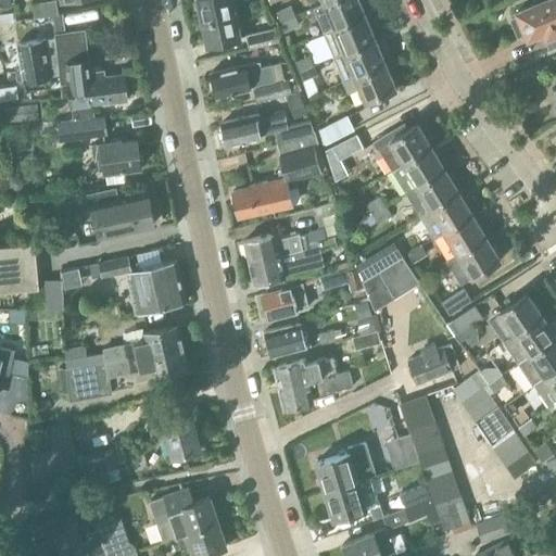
[(13,14),(14,21),(58,13),(55,0),(49,0),(26,4),(27,11),(13,14)]
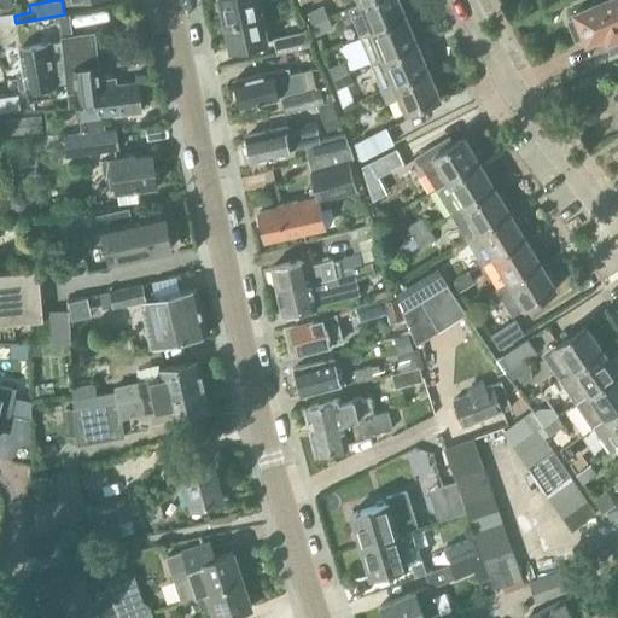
[(262,16),(258,0),(219,0),(225,24),(262,16)]
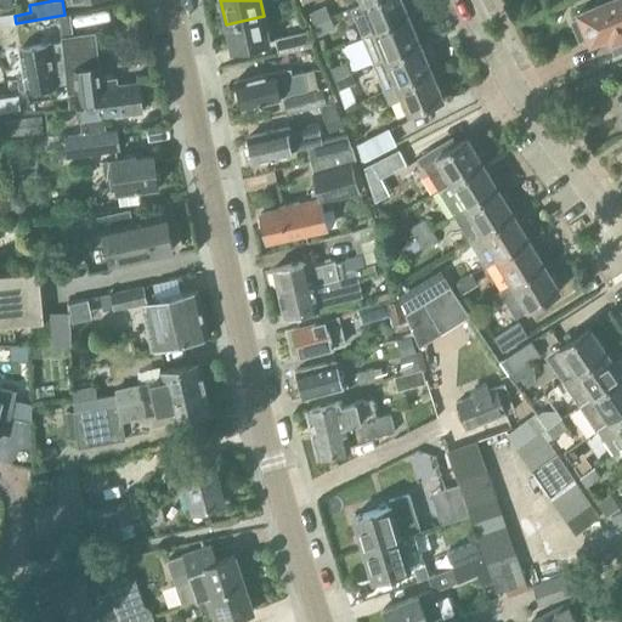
[(350,7),(362,35),(374,30),(410,16),(402,0),(367,0),(363,1),(350,7)]
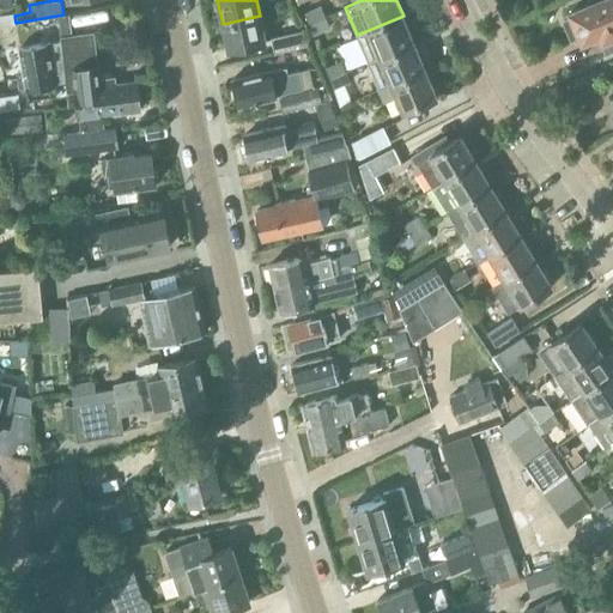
[(580,34),(582,41),(600,34),(607,52),(605,53),(606,54),(612,50),(612,0),(596,0),(570,11),(574,18),(565,22),(572,37),(580,34)]
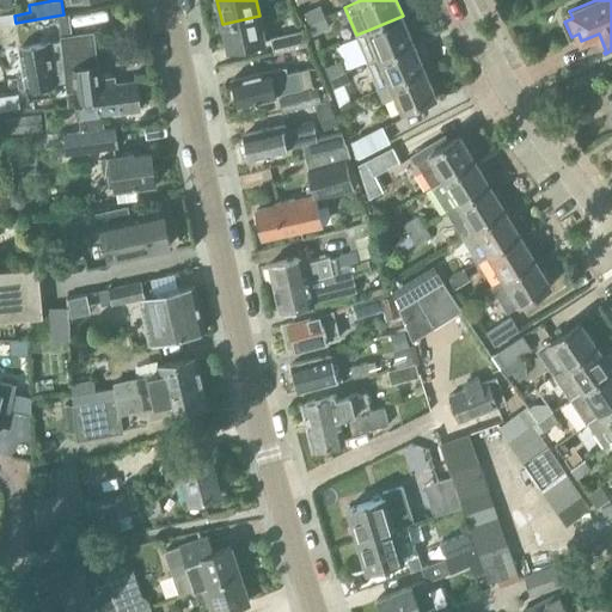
[(308,22),(324,16),(320,4),(304,11),(308,22)]
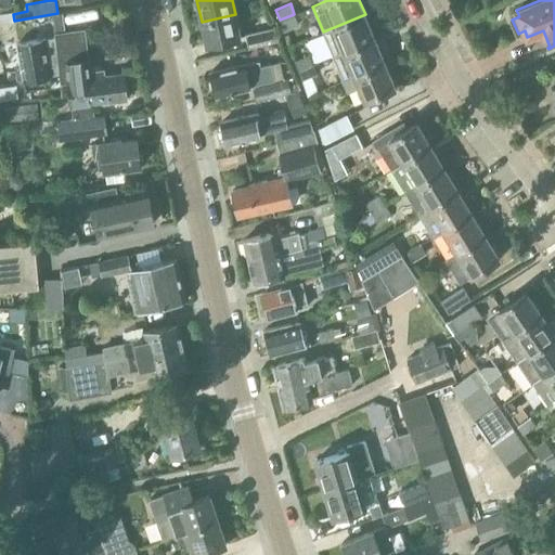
[(13,12),(0,13),(0,21),(0,23),(14,22),(13,12)]
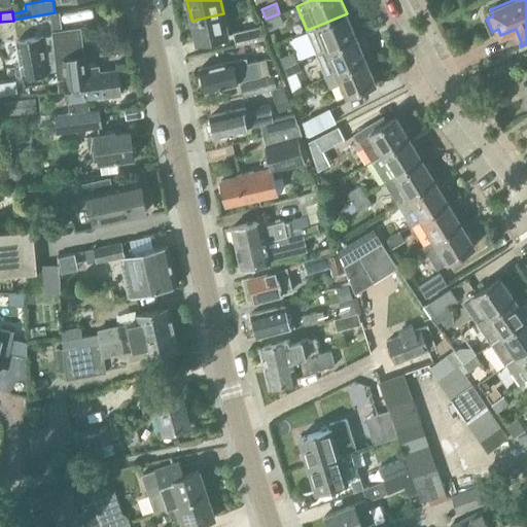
[(229,37),(223,13),(191,21),(197,43),(229,37)]
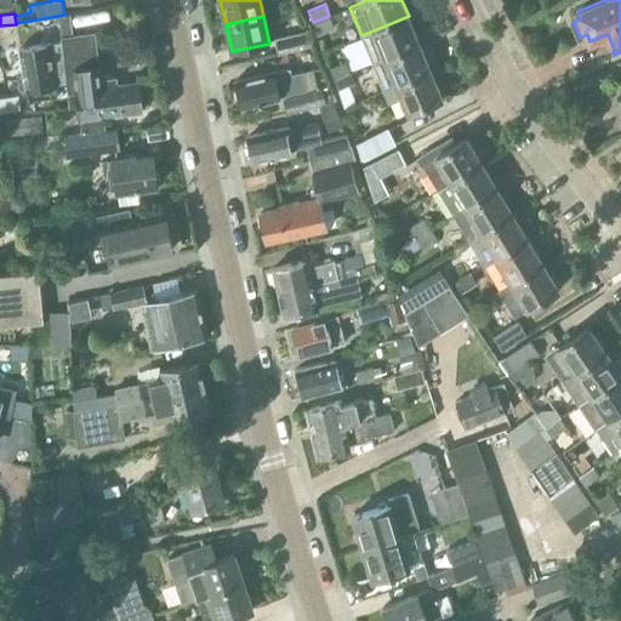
[(334,28),(329,16),(313,22),(318,34),(334,28)]
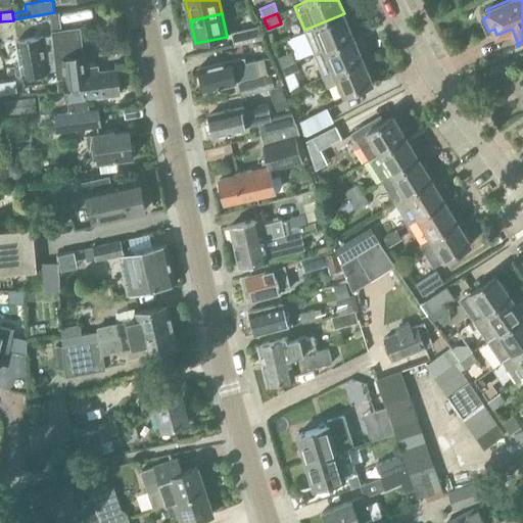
[(344,13),(315,26),(304,30),(313,52),(352,35),(344,13)]
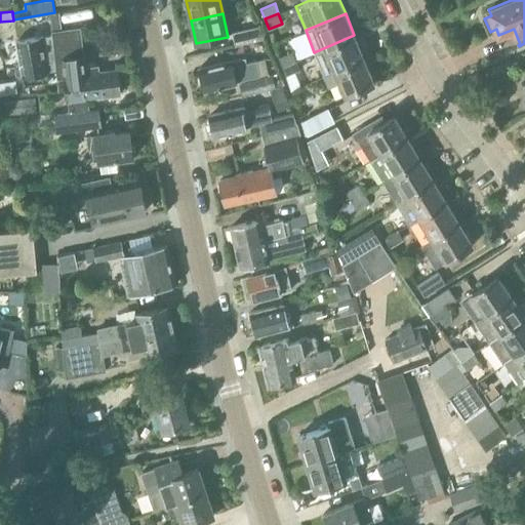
[(259,26),(232,32),(235,46),(236,45),(243,44),(264,39),(259,27),(259,26)]
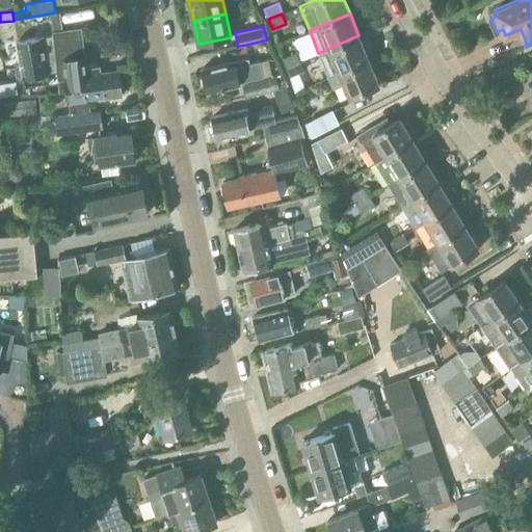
[(53,32),(58,78),(65,77),(71,113),(71,114),(89,111),(88,99),(121,96),(120,91),(124,89),(123,82),(118,81),(117,70),(101,72),(100,65),(85,69),(79,29),(53,32)]
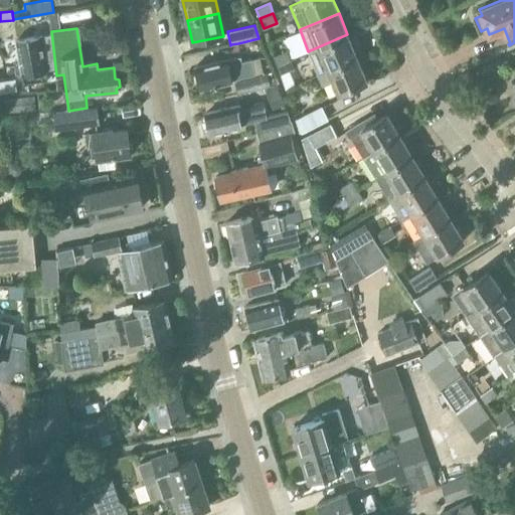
[(53,53),(50,34),(17,39),(22,73),(23,82),(48,79),(45,55),(53,53)]
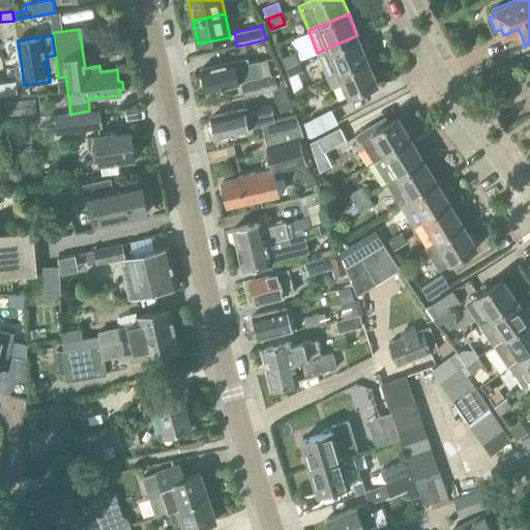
[(367,59),(357,35),(317,53),(327,77),(367,59)]
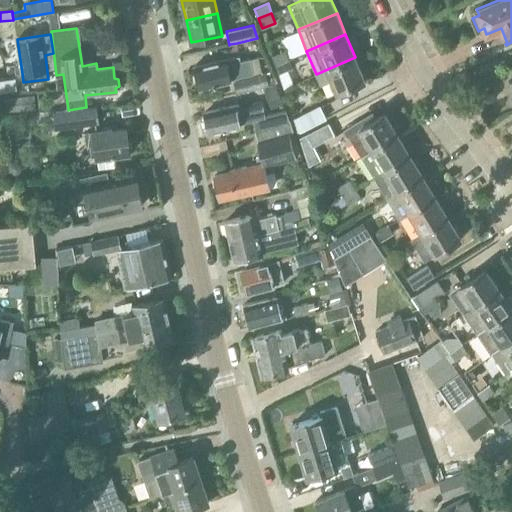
[(275,64),(289,59),(285,50),(272,55),(275,64)]
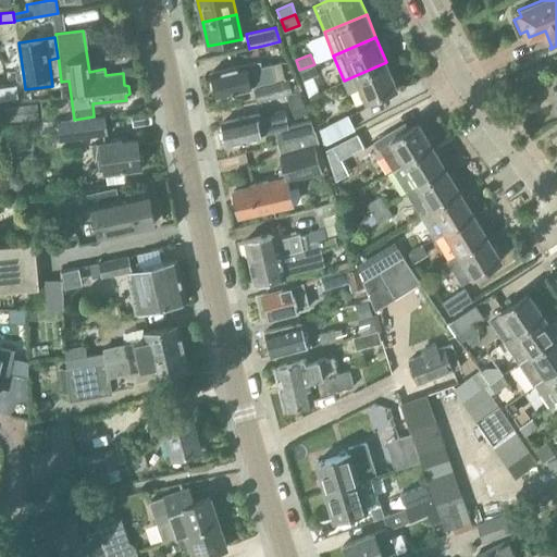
[(260,61),(211,72),(212,78),(211,82),(212,88),(215,89),(217,97),(257,87),(256,86),(276,81),(272,64),(261,66),(260,61)]
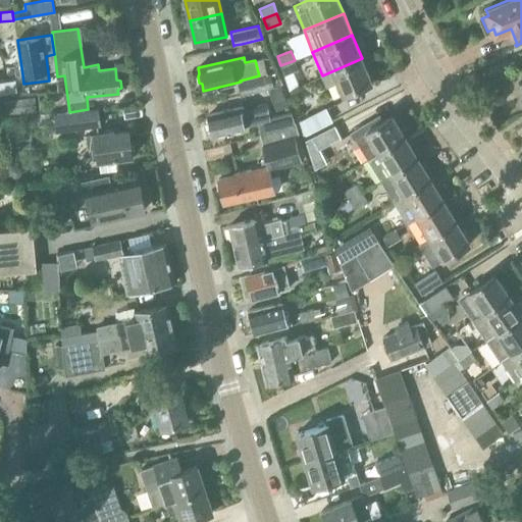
[(362,58),(322,75),(326,87),(338,82),(344,95),(372,83),(362,58)]
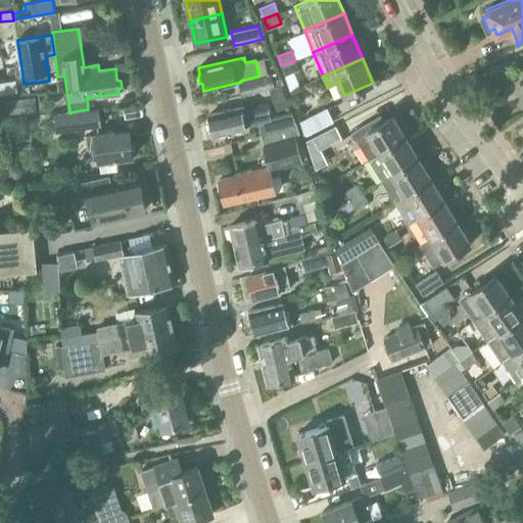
[(298,69),(295,60),(281,65),(285,75),(298,69)]
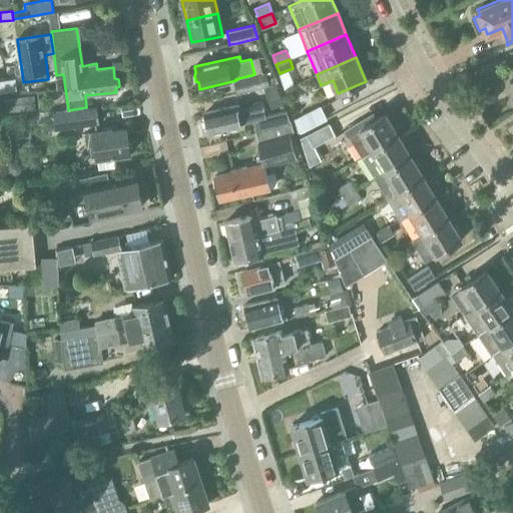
[(235,81),(238,93),(269,86),(266,74),(235,81)]
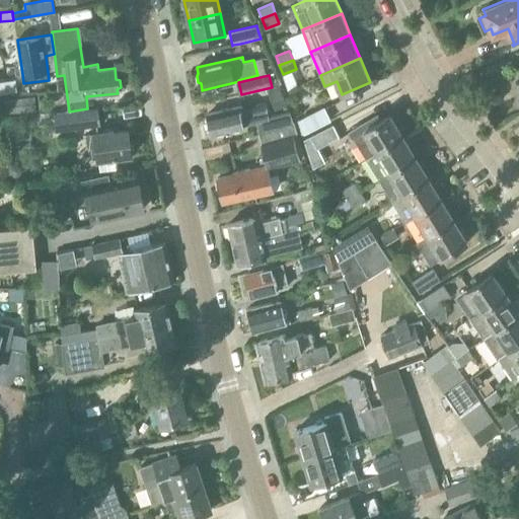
[(0,93),(17,91),(15,79),(0,81),(0,93)]
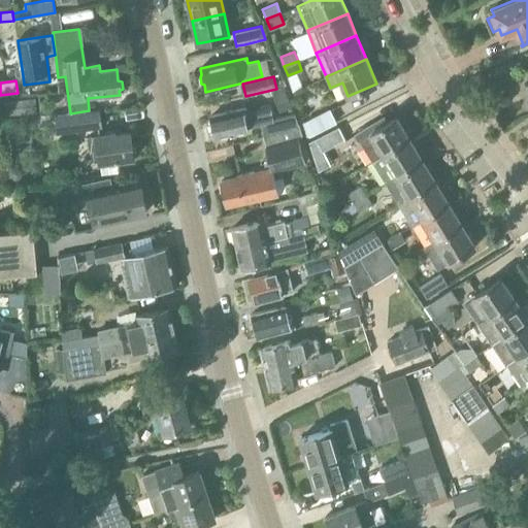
[(3,101),(4,116),(36,113),(35,98),(3,101)]
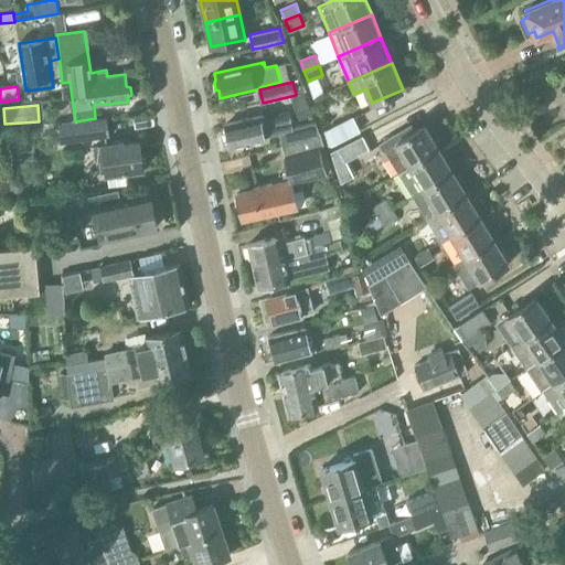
[(283,146),(319,136),(316,125),(292,129),(289,114),(265,119),(264,116),(226,124),(231,147),(265,140),(264,137),(279,134),(283,146)]
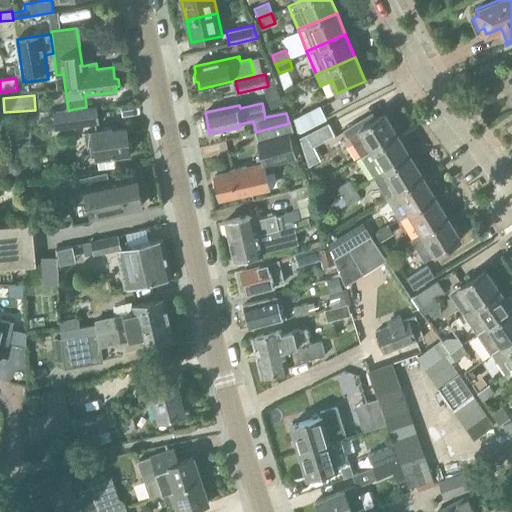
[(326,119),(320,105),(293,118),(297,130),(300,131),(326,119)]
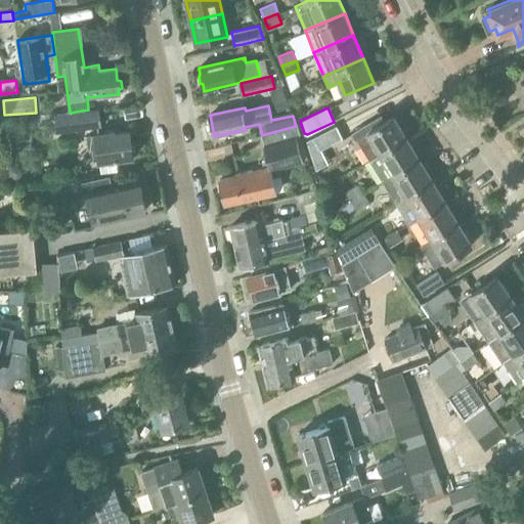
[(70,112),(54,114),(56,132),(101,126),(98,108),(88,110),(70,113),(70,112)]
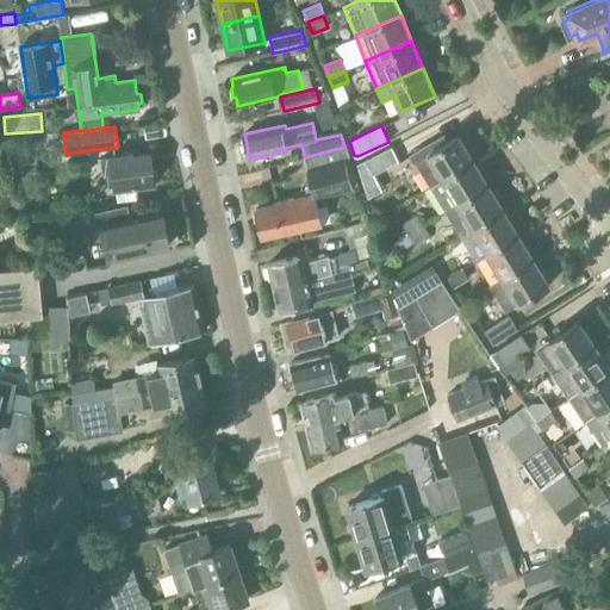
[(431,186),(473,159),(459,134),(441,144),(437,138),(411,154),(431,186)]
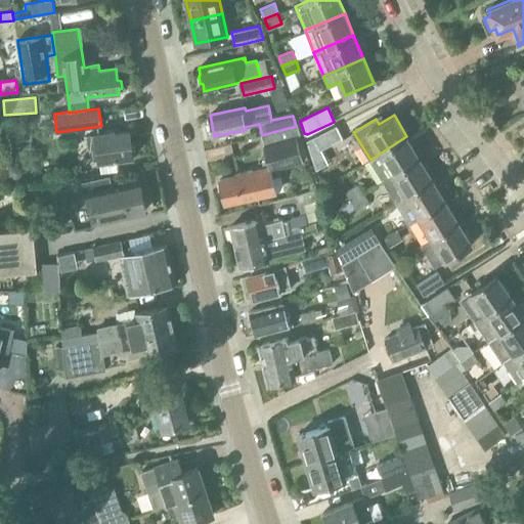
[(262,135),(270,168),(270,170),(307,160),(296,126),(262,135)]
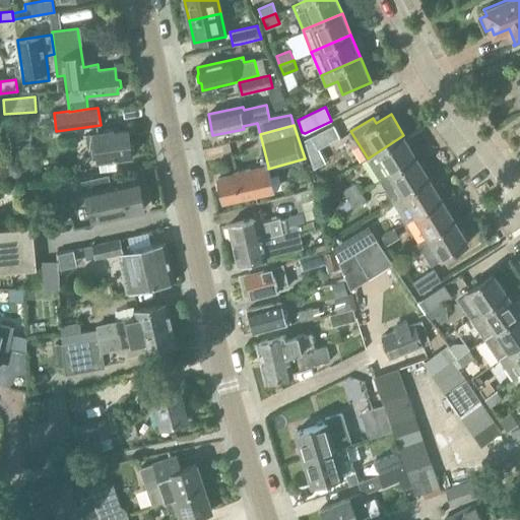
[(306,140),(311,150),(317,147),(317,148),(340,137),(334,125),(312,136),(312,137),(306,140)]
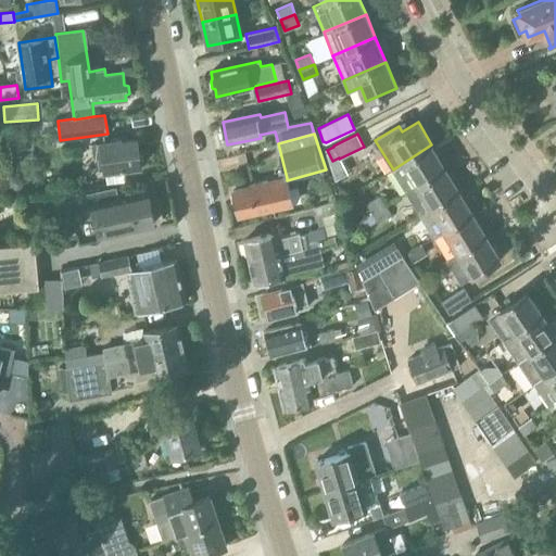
[(105,175),(140,171),(139,165),(140,165),(137,139),(121,141),(121,139),(101,142),(92,143),(93,158),(103,156),(105,175)]
